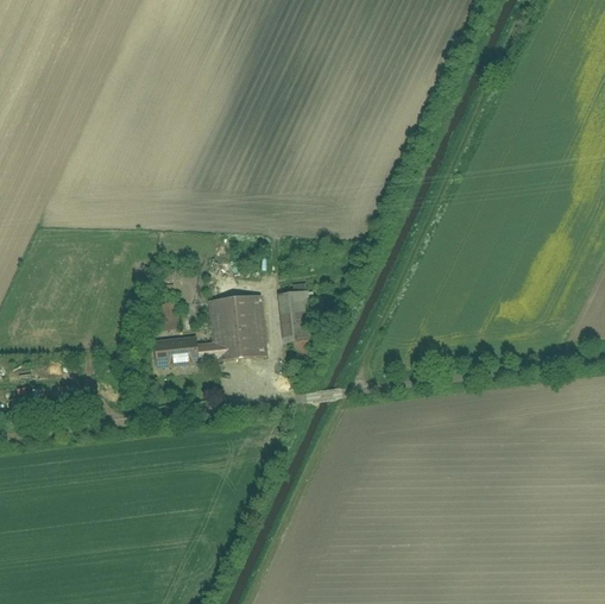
[(291,282),(291,290),(306,289),(304,281),(291,282)]
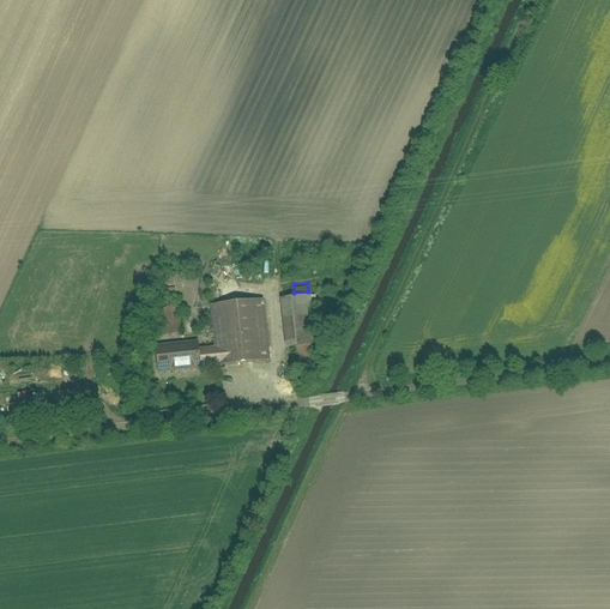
[(294,293),(278,295),(284,344),(314,341),(308,291),(294,293)]
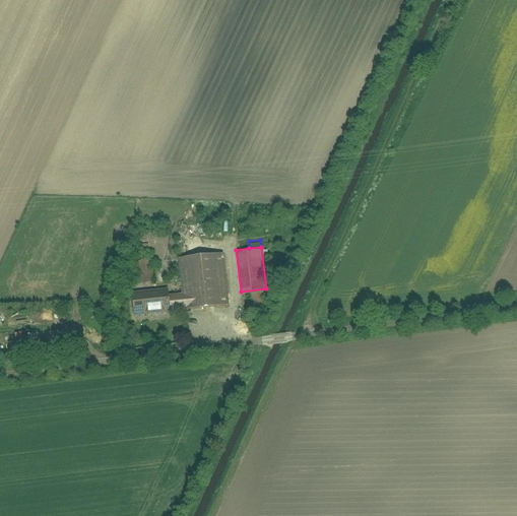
[(220,251),(178,256),(182,293),(183,305),(227,300),(220,251)]
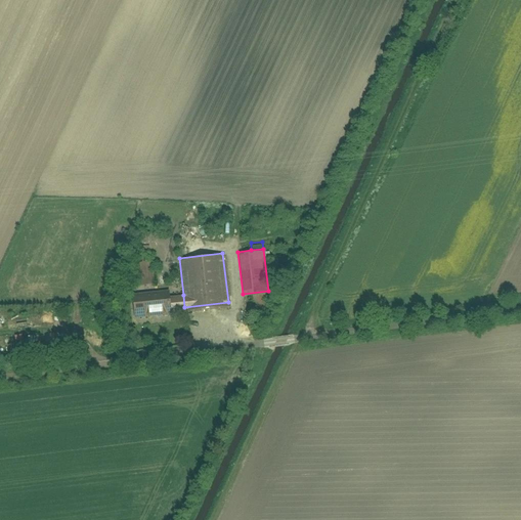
[(168,288),(131,292),(133,315),(170,310),(170,308),(169,296),(168,288)]
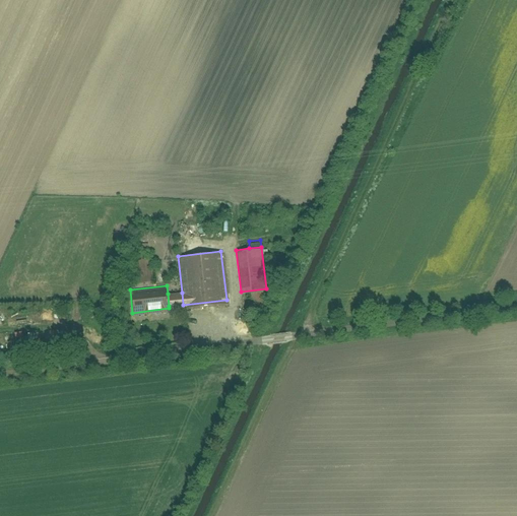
[(183,305),(182,293),(168,294),(169,306),(183,305)]
